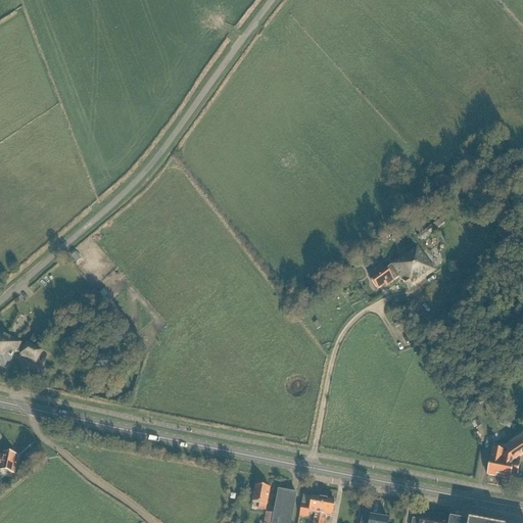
[(496,145),(484,154),(491,163),(504,154),(496,145)]
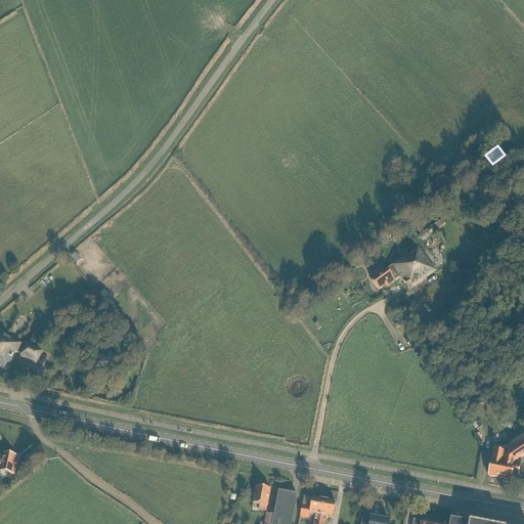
[(418,249),(393,267),(393,268),(400,278),(410,292),(436,273),(419,249),(418,249)]
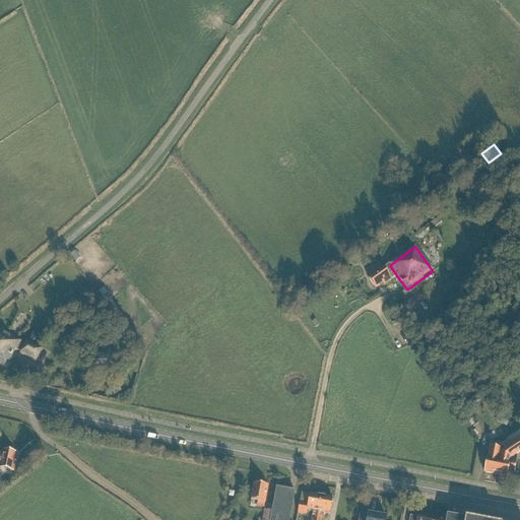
[(81,258),(76,252),(71,256),(76,262),(81,258)]
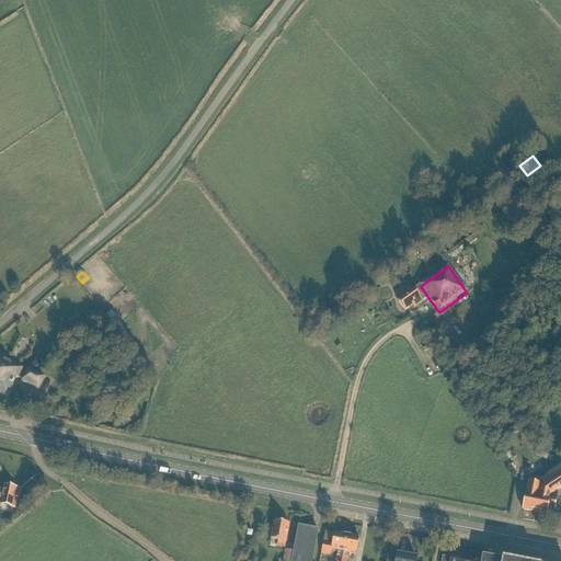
[(402,299),(398,302),(404,312),(412,308),(413,310),(424,302),(424,301),(428,298),(421,287),(415,290),(413,292),(409,285),(398,293),(402,299)]
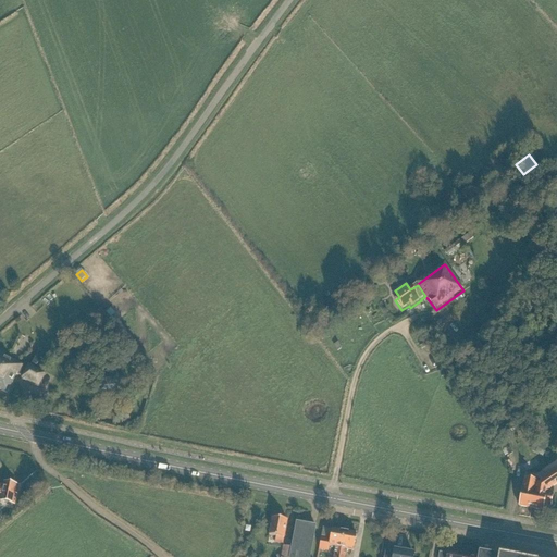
[(491,331),(483,326),(479,335),(486,339),(491,331)]
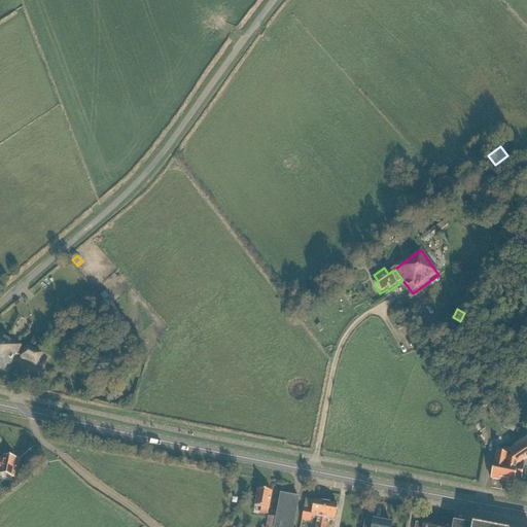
[(25,349),(22,348),(0,336),(0,370),(7,374),(16,356),(18,357),(18,356),(21,357),(20,358),(36,367),(43,354),(27,346),(25,349)]
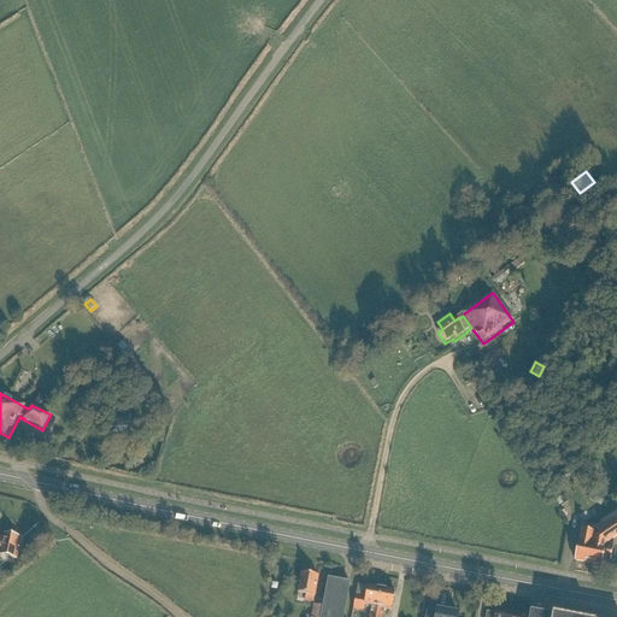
[(110,425),(105,425),(105,432),(111,432),(111,434),(129,433),(128,418),(110,419),(110,425)]
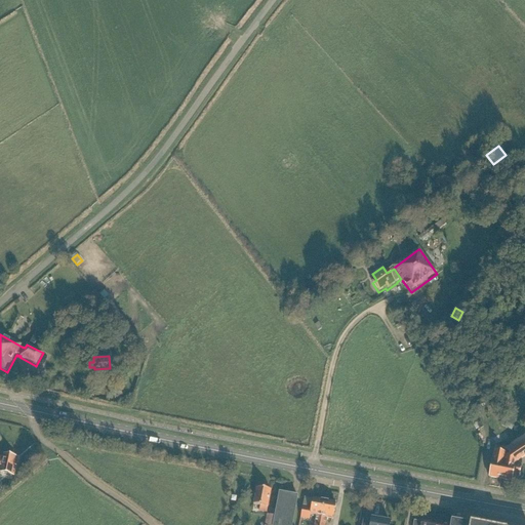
[(507,414),(502,421),(512,427),(514,423),(512,422),(514,417),(507,414)]
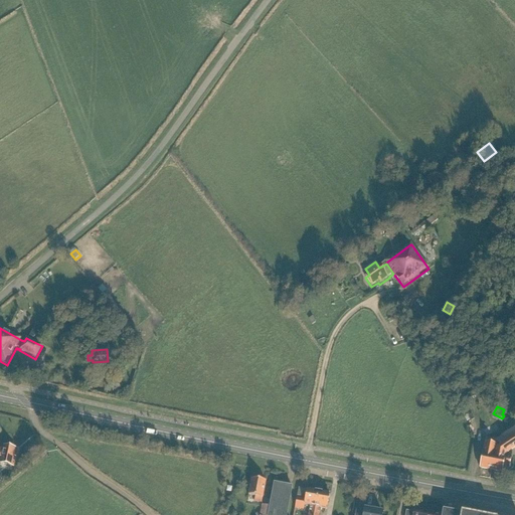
[(483,455),(480,469),(491,471),(495,452),(496,449),(514,436),(514,428),(496,442),(495,446),(485,444),(483,455)]
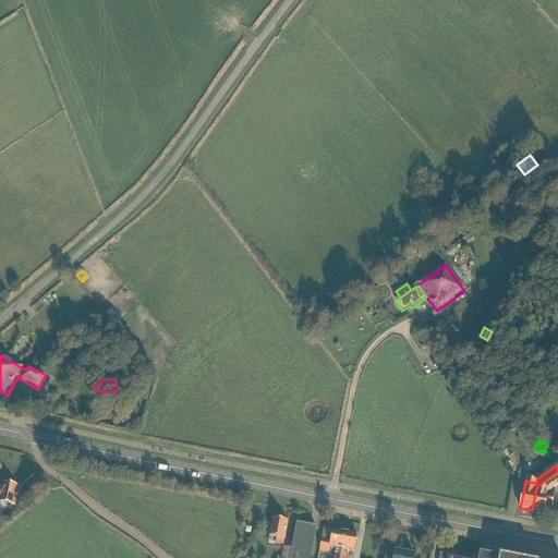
[(536,489),(532,510),(543,512),(545,507),(550,508),(553,499),(546,498),(547,492),(557,485),(557,472),(537,486),(536,489)]
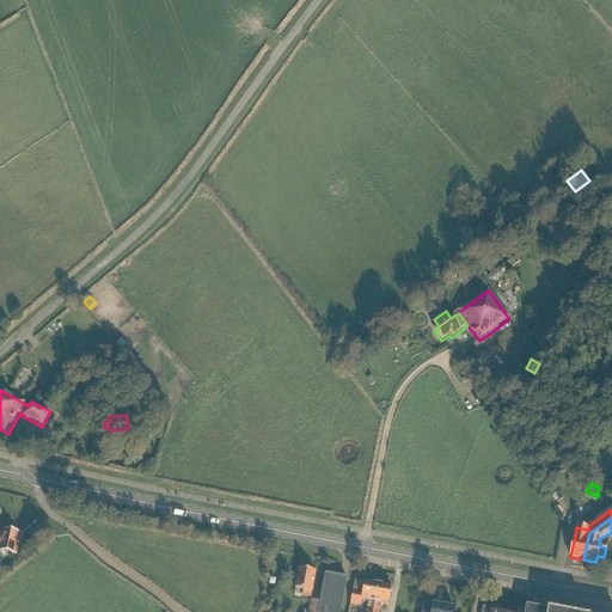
[(18,544),(16,544),(18,534),(5,531),(4,534),(0,533),(0,544),(1,545),(0,551),(17,555),(18,544)]
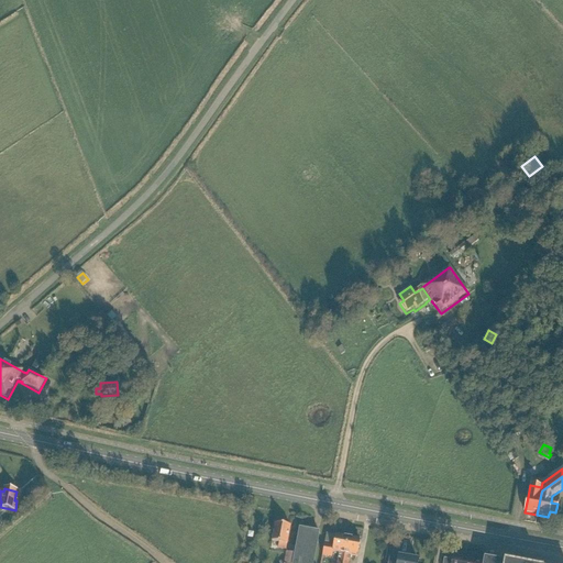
[(275,525),(271,542),(279,544),(278,549),(286,551),(291,528),(275,525)]
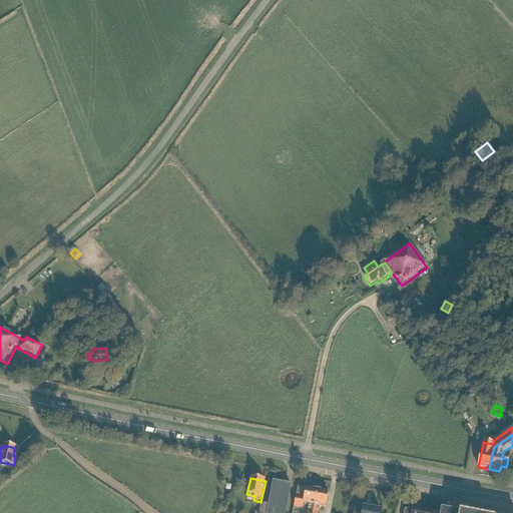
[(263,503),(260,512),(286,512),(292,486),(274,482),(269,504),(263,503)]
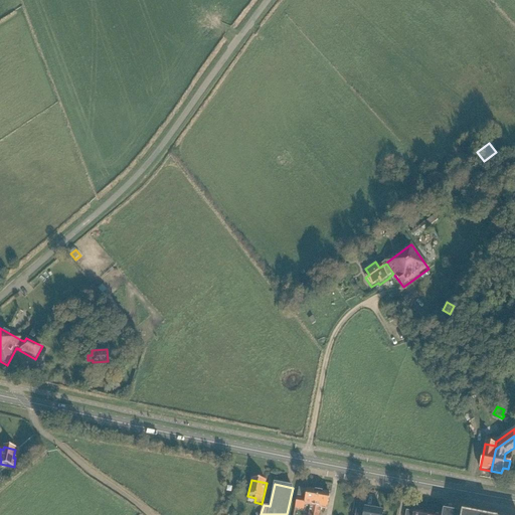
[(313,514),(318,493),(306,490),(305,498),(297,497),(295,509),(303,511),(304,506),(313,507),(312,511),(310,511),(308,514),(313,514)]
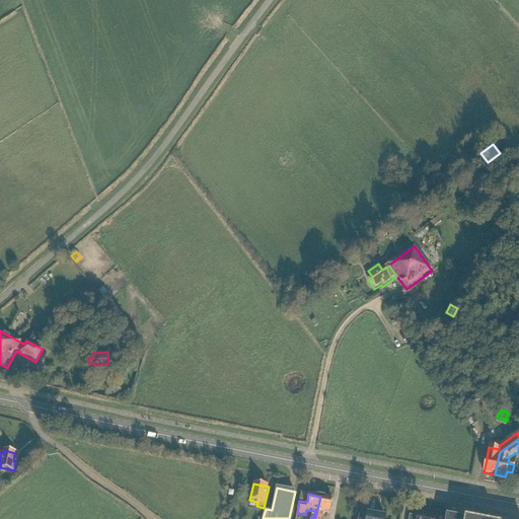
[(334,499),(320,497),(315,518),(321,518),(322,517),(320,517),(321,513),(329,514),(334,499)]
